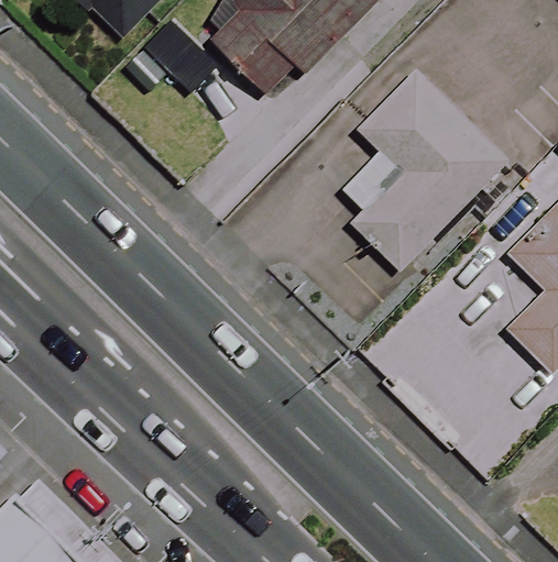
[(77,0),(122,43),(162,0),(77,0)]
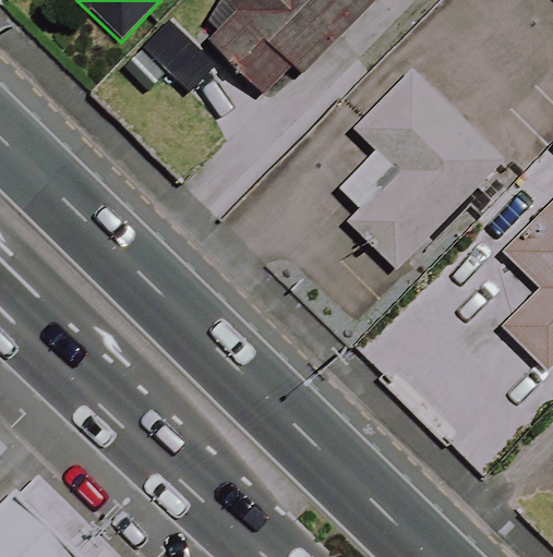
[(236,0),(242,7),(208,40),(269,101),(371,0),(236,0)]
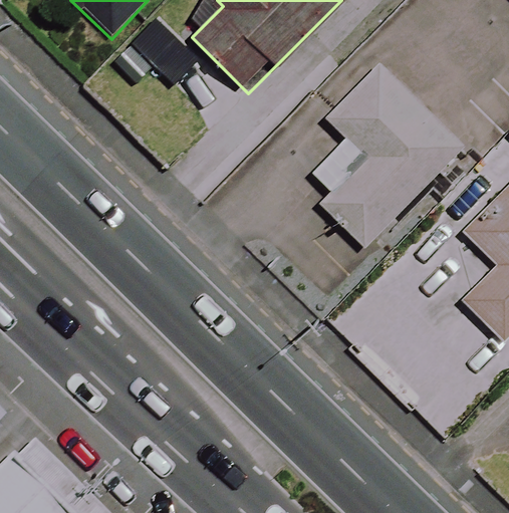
[(464,146),(382,62),(326,116),(366,158),(320,203),(362,246),(464,146)]
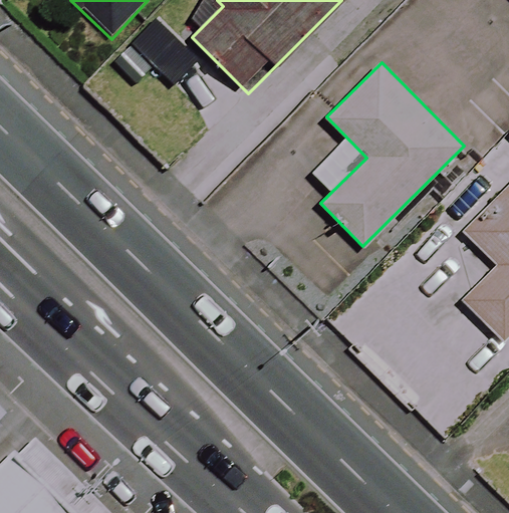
[(508,132),(508,133),(508,184),(462,231),(494,264),(458,300),(508,351),(508,132)]
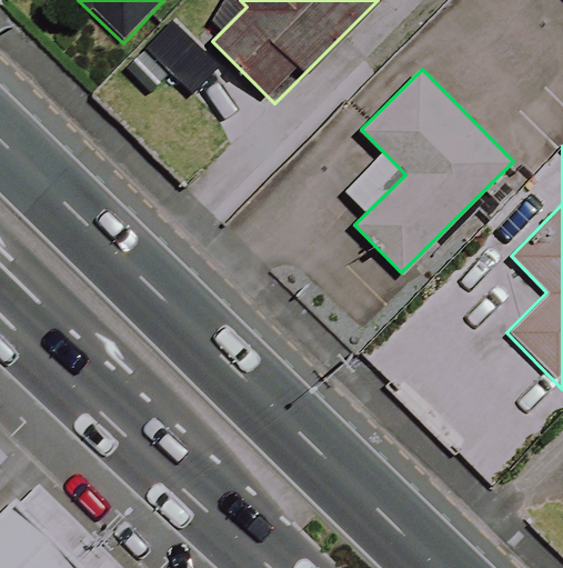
[(87,567),(4,487),(0,491),(0,567),(87,567)]
